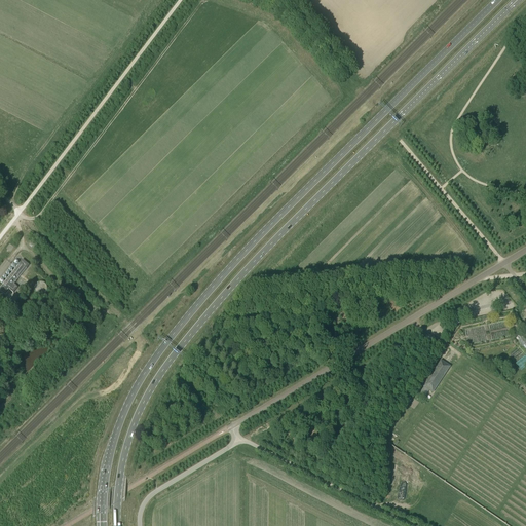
[(29,265),(23,260),(2,285),(6,288),(13,293),(17,288),(13,285),(29,265)]
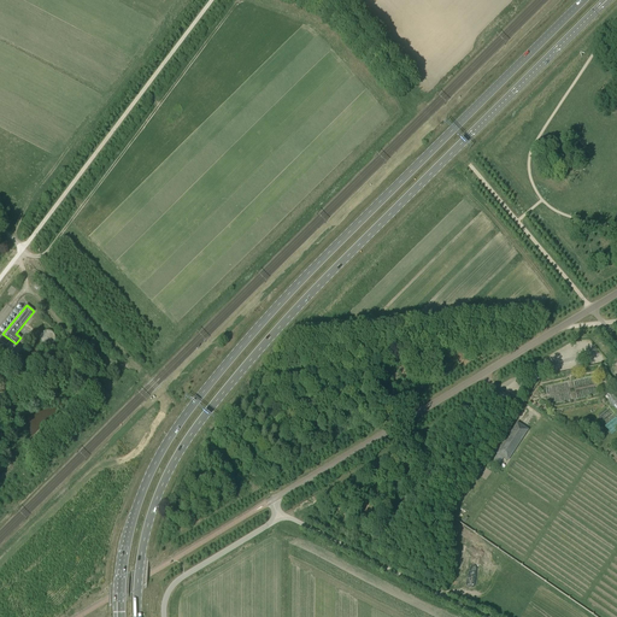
[(53,344),(53,342),(54,341),(56,339),(56,338),(56,336),(54,334),(53,333),(52,331),(50,331),(48,330),(47,330),(46,330),(45,331),(42,333),(42,334),(41,335),(40,336),(40,339),(40,340),(41,341),(42,344),(43,345),(46,345),(47,346),(48,346),(50,346),(51,345),(52,345),(53,344)]
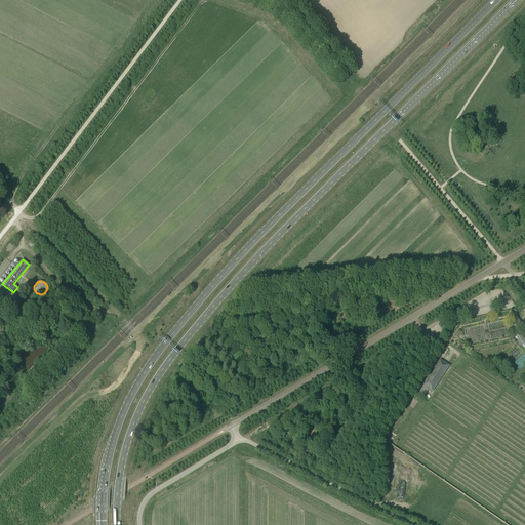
[(524,349),(524,339),(519,333),(515,337),(524,350),(524,349)]
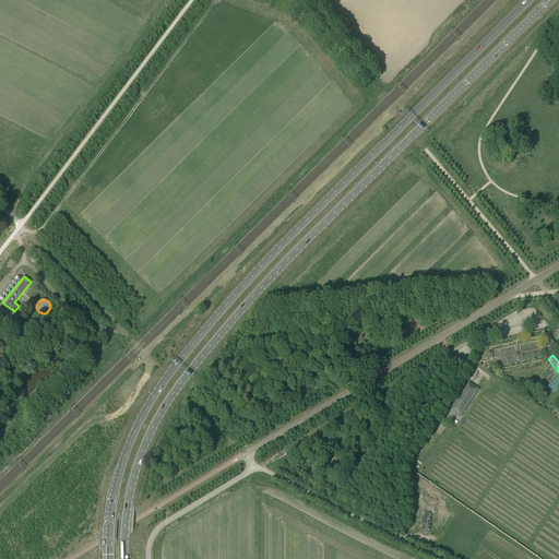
[(478,371),(472,380),(475,383),(482,375),(478,371)]
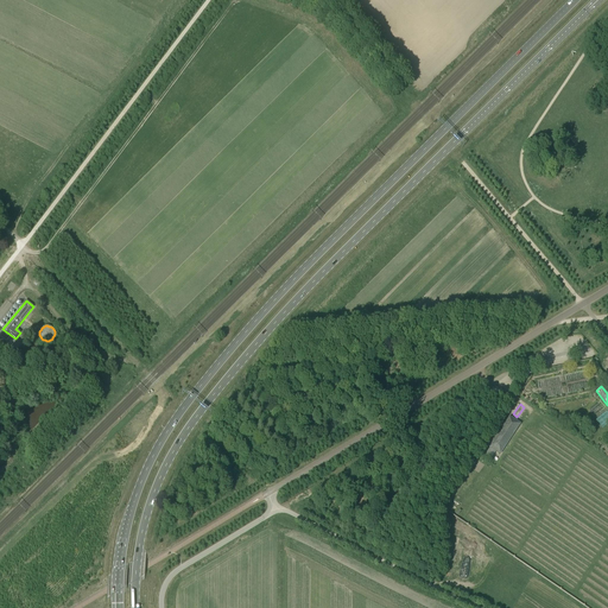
[(607,413),(605,410),(594,418),(601,426),(607,419),(607,413)]
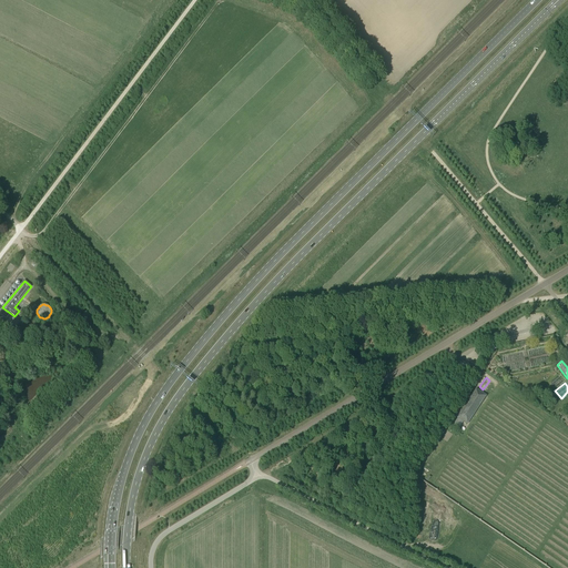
[(485,396),(476,391),(458,418),(467,424),(485,396)]
